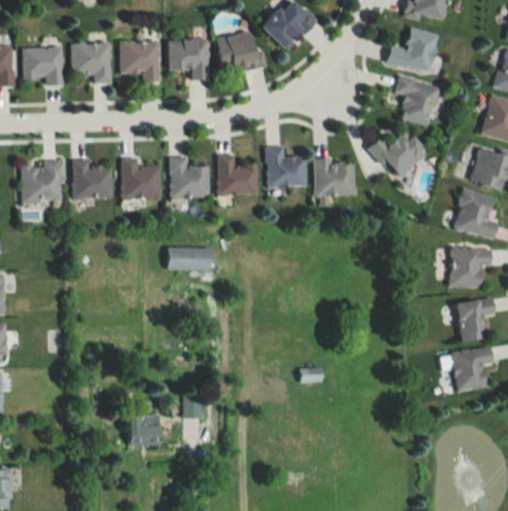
[(287,0),(262,27),(288,51),(317,21),(294,0),(287,0)]
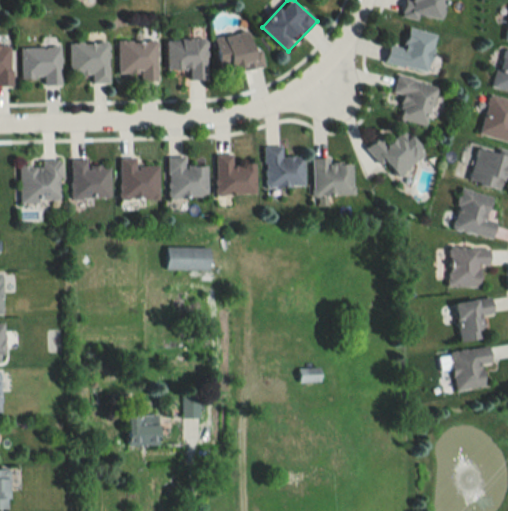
[(409,0),(407,16),(442,22),(446,0),(409,0)]
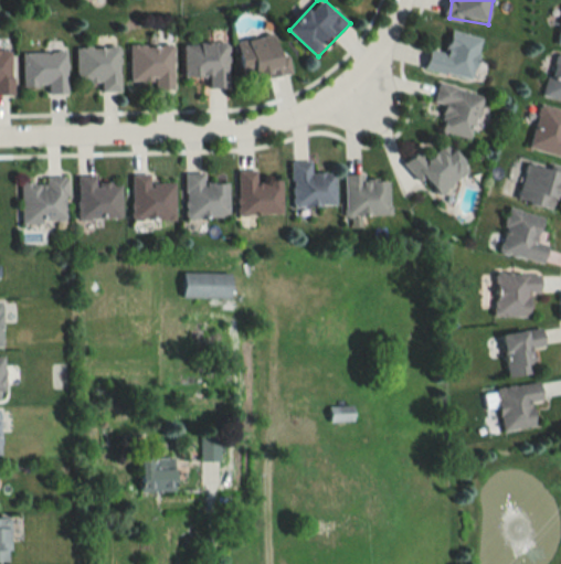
[(484,36),(452,31),(448,52),(431,50),(427,72),(476,80),(484,36)]
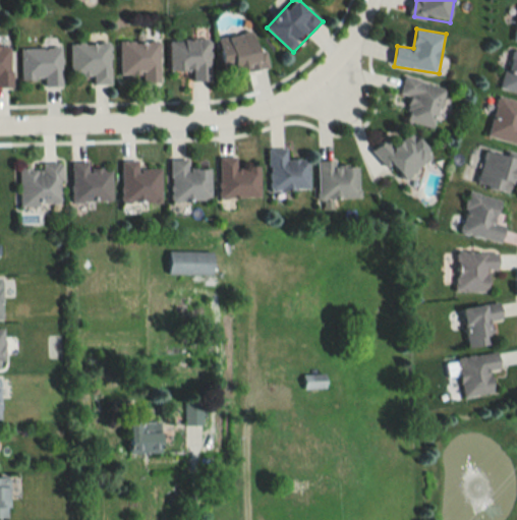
[(271,67),(267,50),(260,51),(255,32),(220,38),(226,68),(235,66),(236,74),(271,67)]
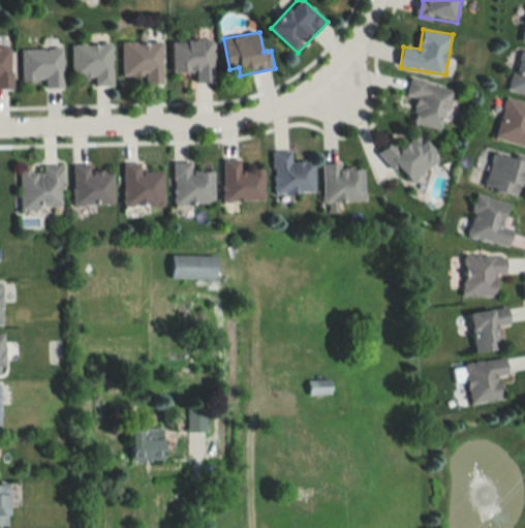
[(174,40),(174,71),(198,71),(198,82),(215,82),(215,40),(174,40)]
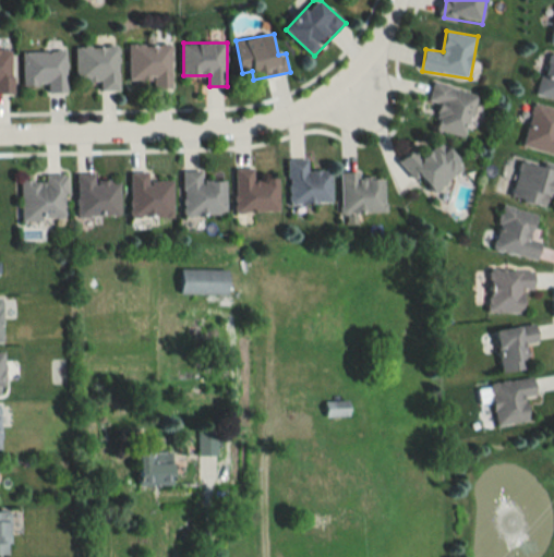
[(173,44),(130,44),(130,80),(155,80),(155,89),(173,89),(173,44)]
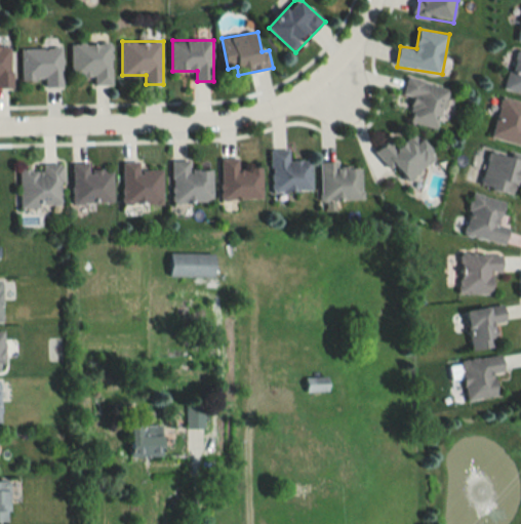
[(73,44),(73,78),(94,77),(94,86),(113,85),(113,43),(73,44)]
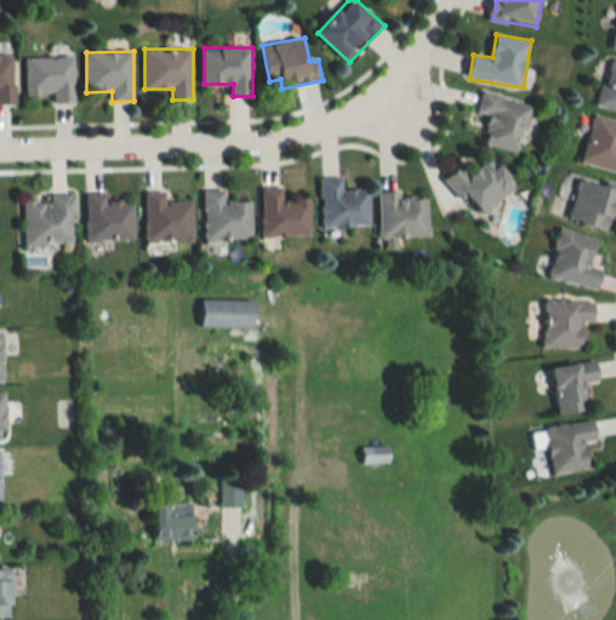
[(75,103),(74,57),(27,58),(27,96),(53,96),(53,103),(75,103)]
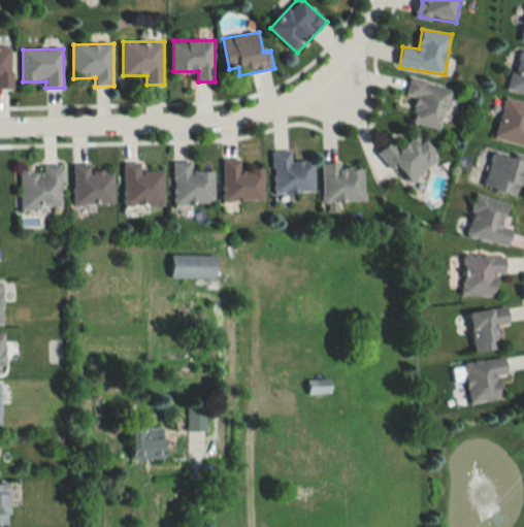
[(523,51),(521,51),(510,91),(523,94),(523,51)]
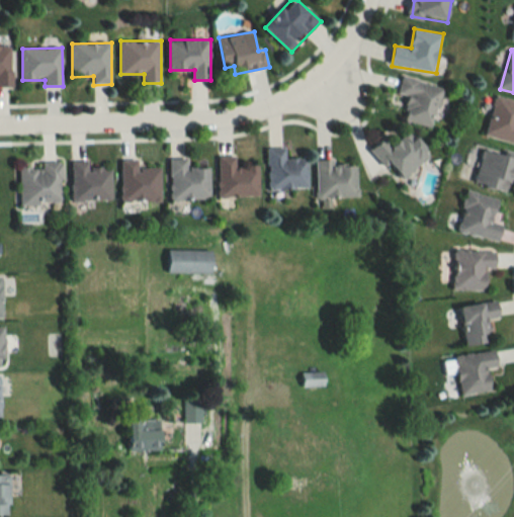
[(446,89),(405,76),(399,94),(410,98),(403,120),(434,130),(446,89)]
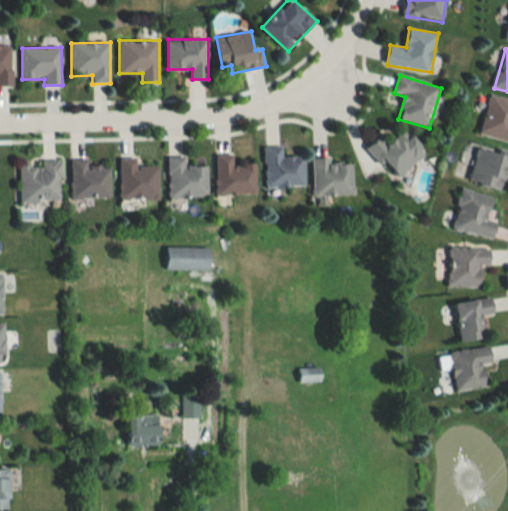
[(481,136),(507,141),(507,100),(490,96),(481,136)]
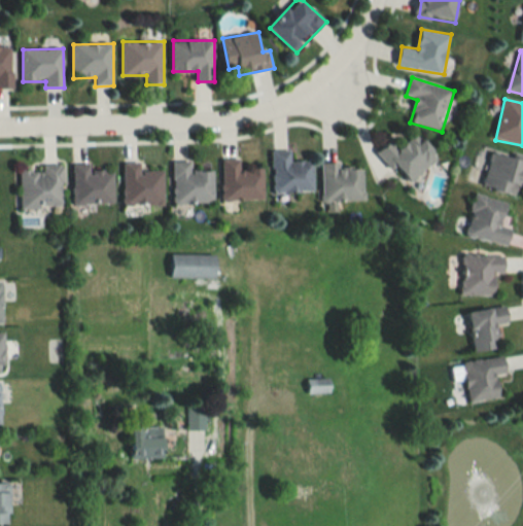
[(412,130),(398,143),(394,139),(379,153),(411,185),(440,158),(412,130)]
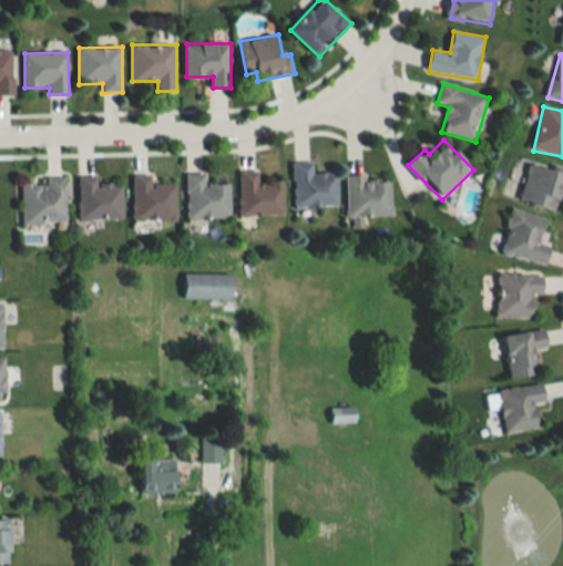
[(315,174),(315,163),(296,163),(296,207),(338,207),(338,174),(315,174)]
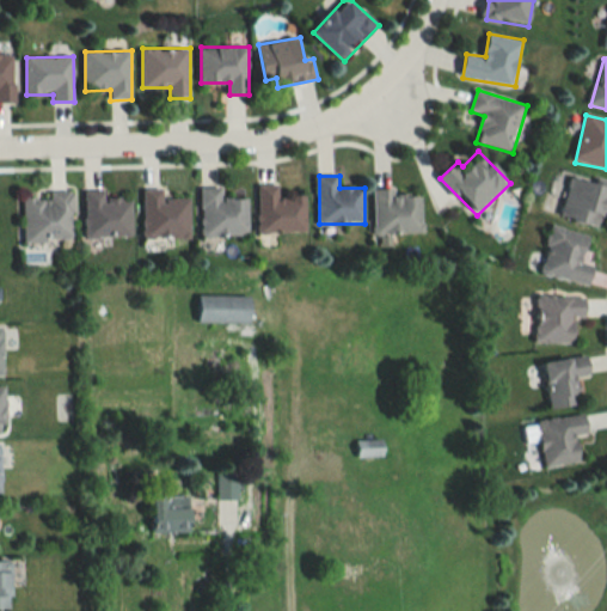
[(562,217),(604,228),(606,219),(606,187),(572,177),(562,217)]
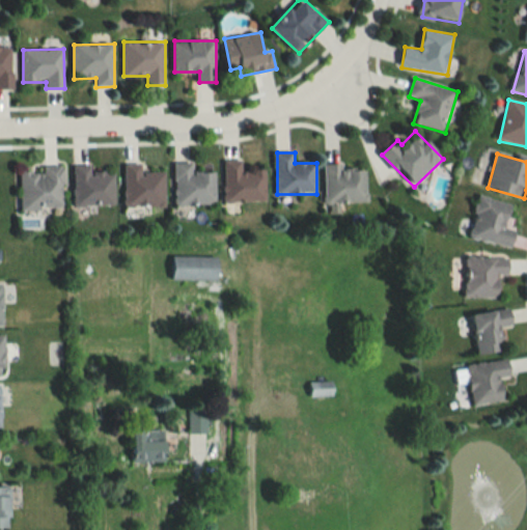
[(267,170),(244,171),(243,161),(225,161),(226,202),(268,201),(267,170)]
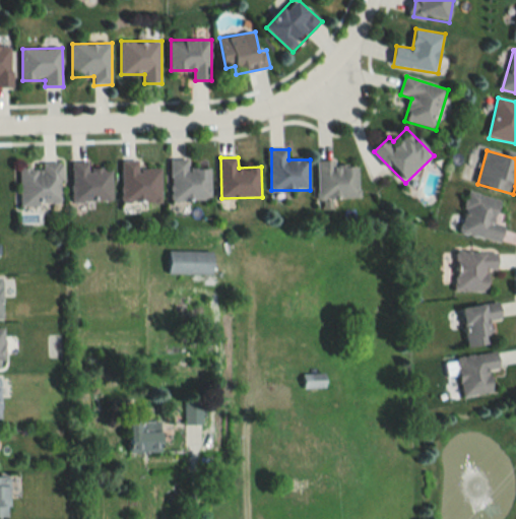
[(139,160),(123,160),(124,203),(163,203),(163,169),(139,170),(139,160)]
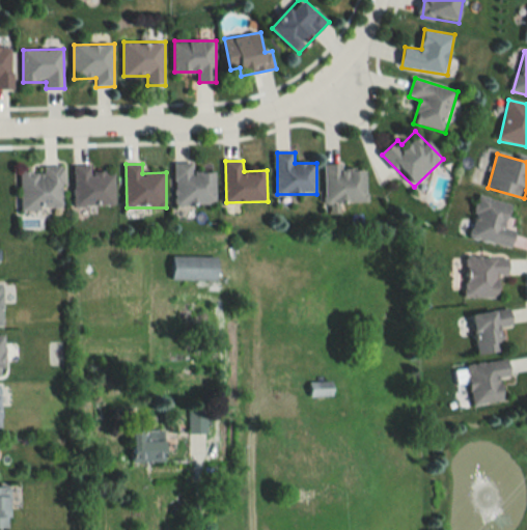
[(194,172),(194,164),(176,164),(176,205),(217,205),(217,172),(194,172)]
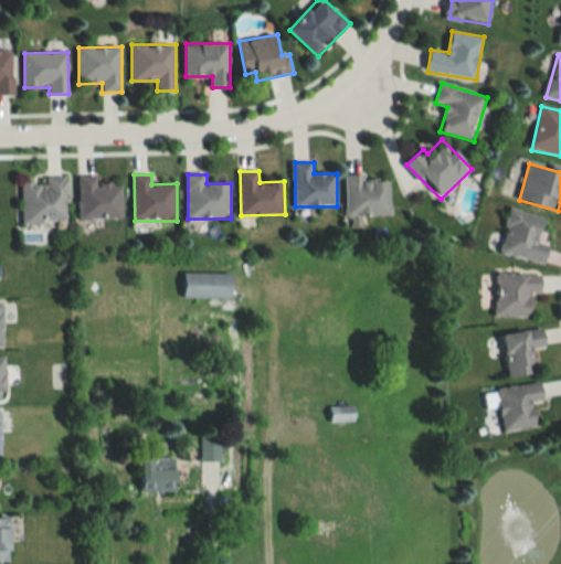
[(80,219),(123,219),(123,183),(98,183),(98,177),(80,177),(80,219)]
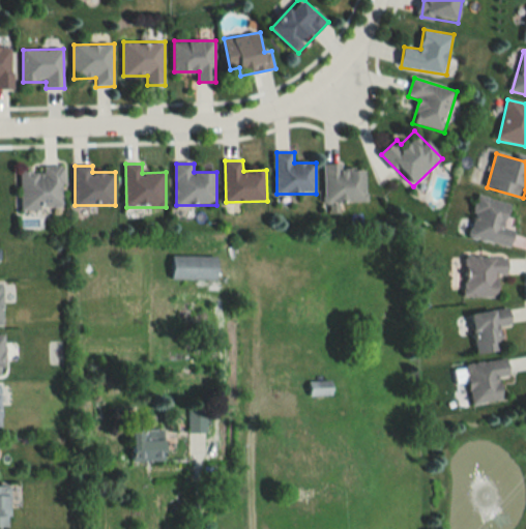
[(325,167),(325,204),(368,204),(368,167),(325,167)]
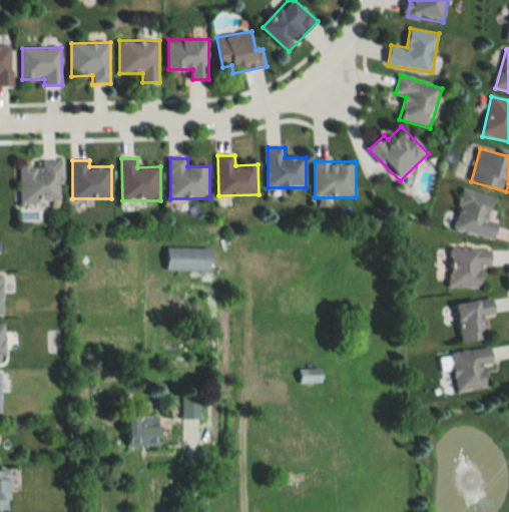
[(20,163),(21,203),(62,202),(62,163),(20,163)]
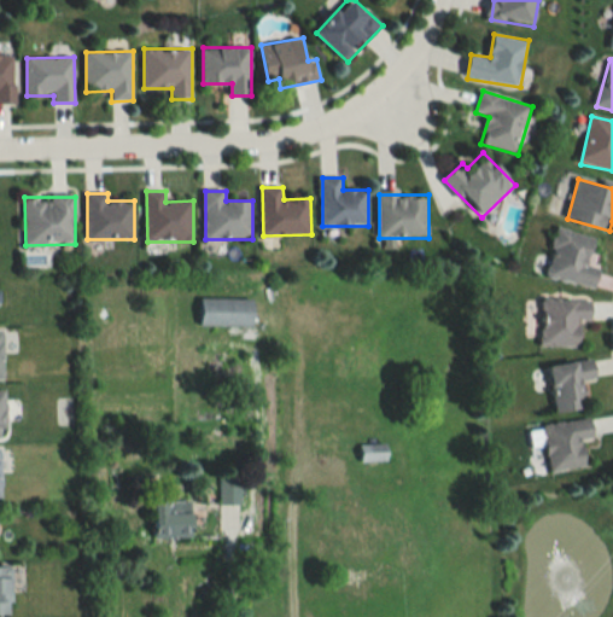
[(595,289),(601,267),(590,263),(597,238),(560,228),(547,277),(595,289)]
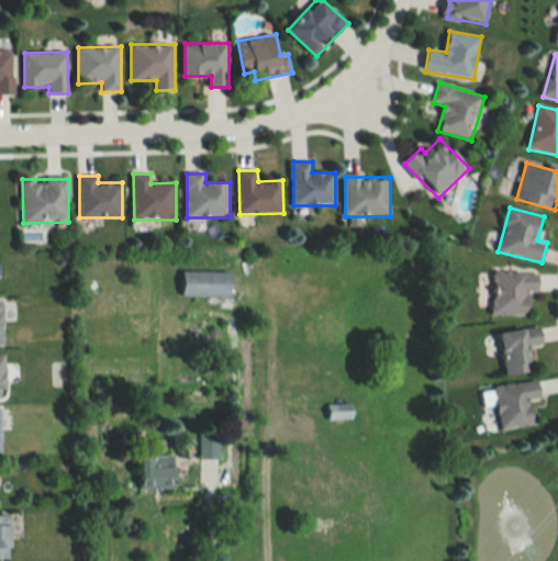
[(539,272),(494,271),(494,315),(528,315),(529,292),(539,292),(539,272)]
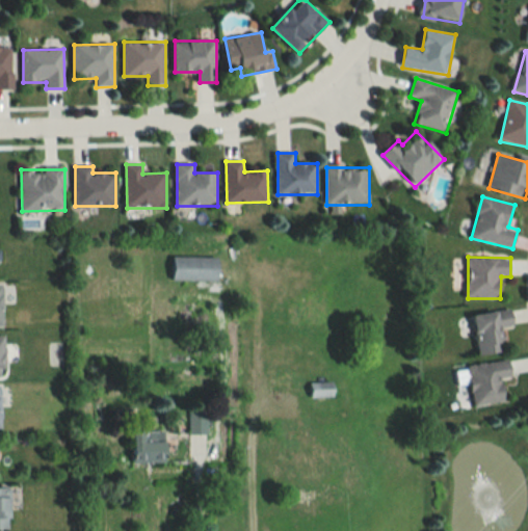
[(219,258),(175,258),(175,281),(219,281),(219,258)]
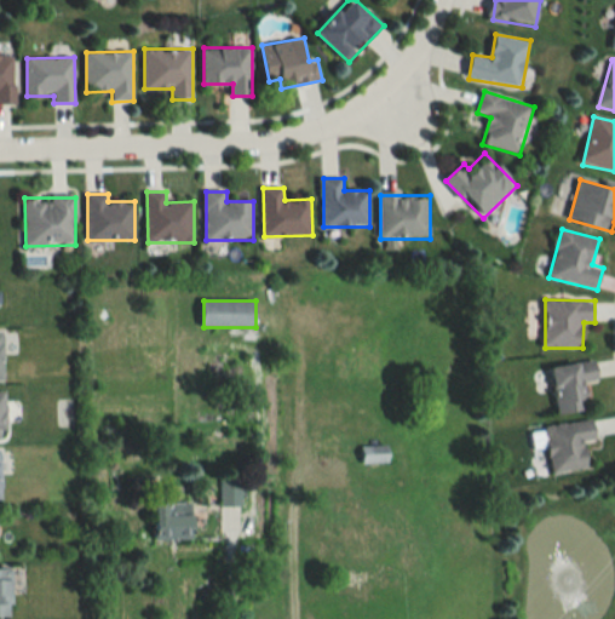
[(585,383),(599,380),(597,361),(552,366),(559,414),(588,411),(585,383)]
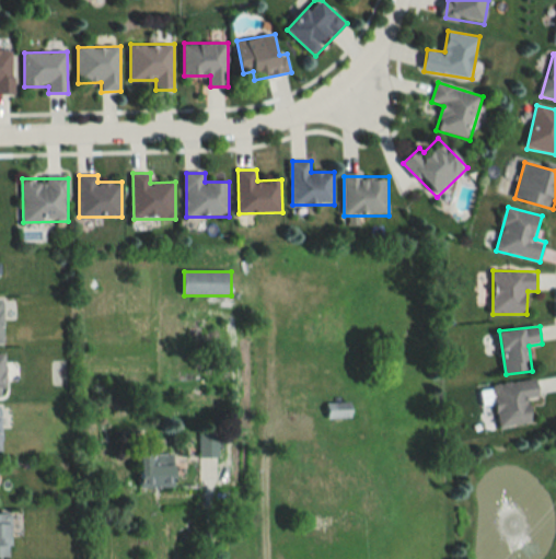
[(499,428),(532,423),(529,398),(540,397),(537,380),(494,384),(499,428)]
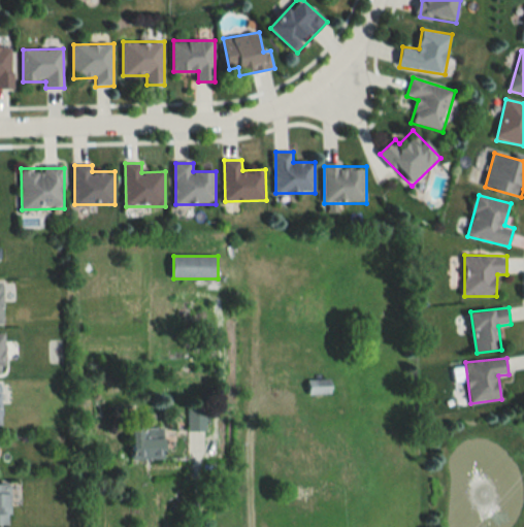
[(165,429),(133,429),(133,460),(165,460),(165,429)]
